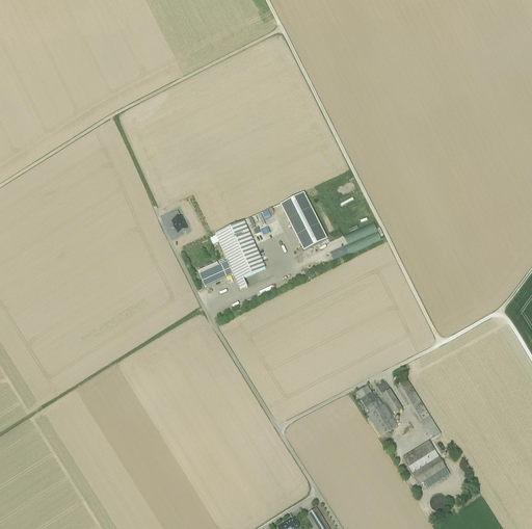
[(303,191),(281,203),(303,249),(327,237),(303,191)]
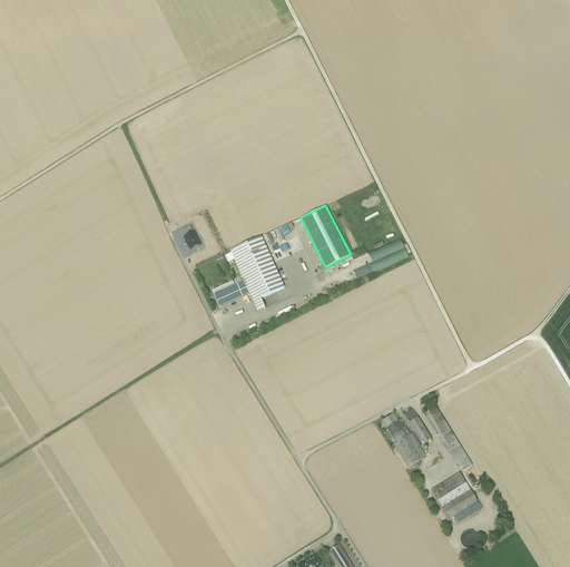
[(183,227),(192,248),(202,244),(194,223),(183,227)]
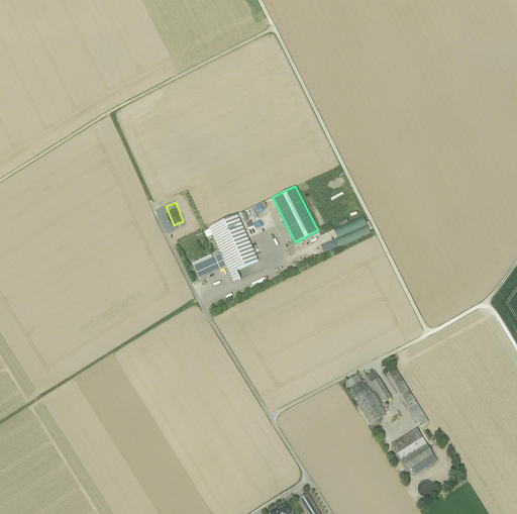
[(236,269),(257,260),(237,213),(209,225),(210,227),(213,233),(221,253),(226,265),(233,280),(240,277),(236,269)]
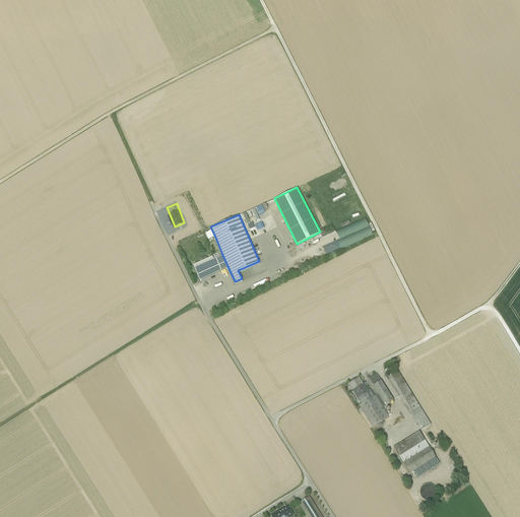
[(339,238),(322,245),(326,254),(373,234),(365,215),(335,229),(339,238)]
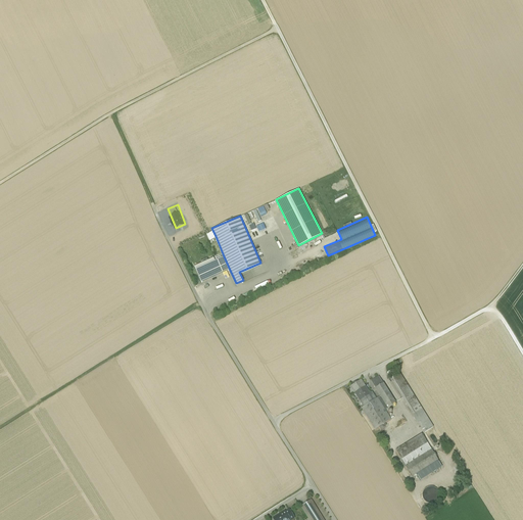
[(216,236),(212,230),(206,232),(209,238),(216,236)]
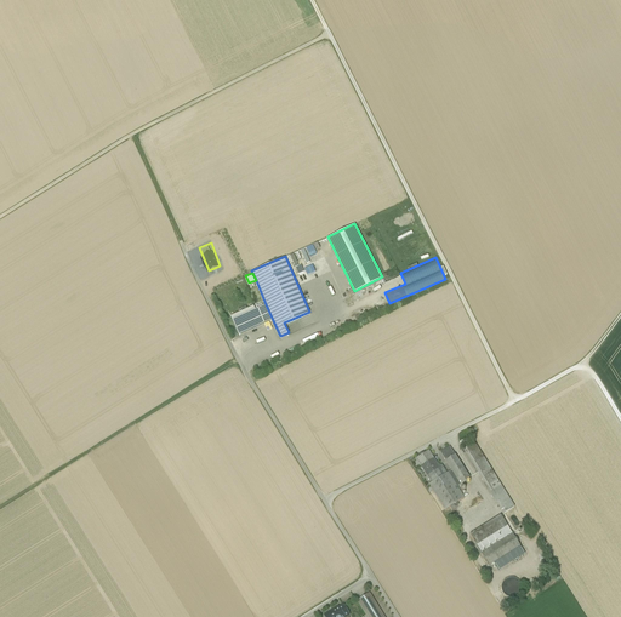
[(231,314),(239,332),(272,318),(266,304),(256,309),(254,304),(231,314)]
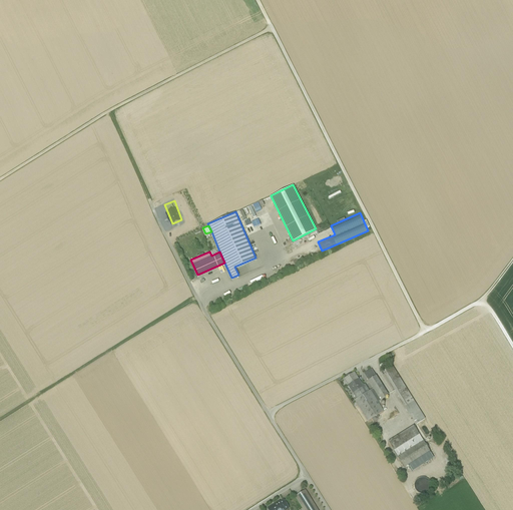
[(383,369),(416,422),(425,417),(392,364),(383,369)]
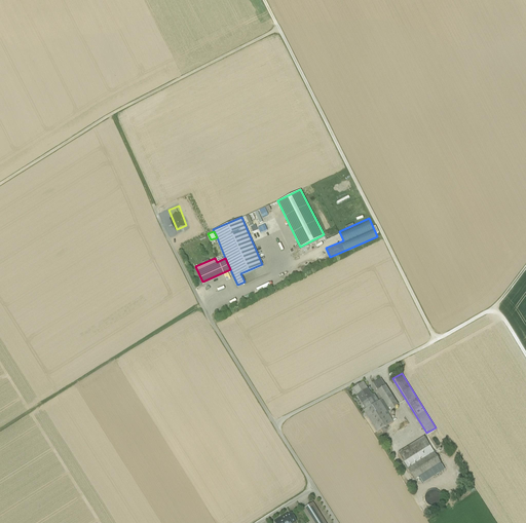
[(382,396),(390,408),(398,403),(381,376),(373,381),(382,396)]
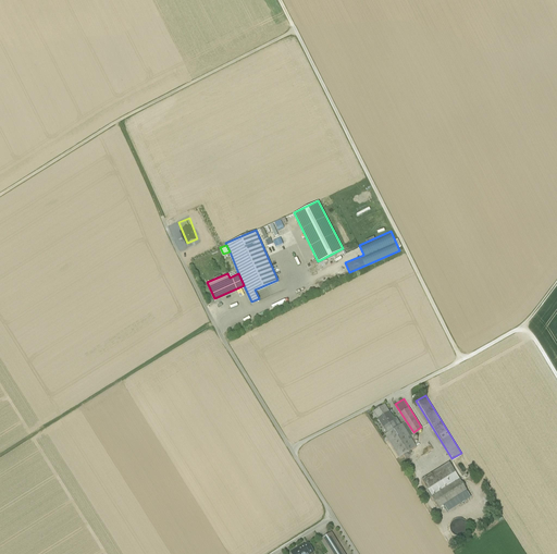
[(378,416),(388,409),(385,403),(382,405),(379,406),(374,409),(378,416)]
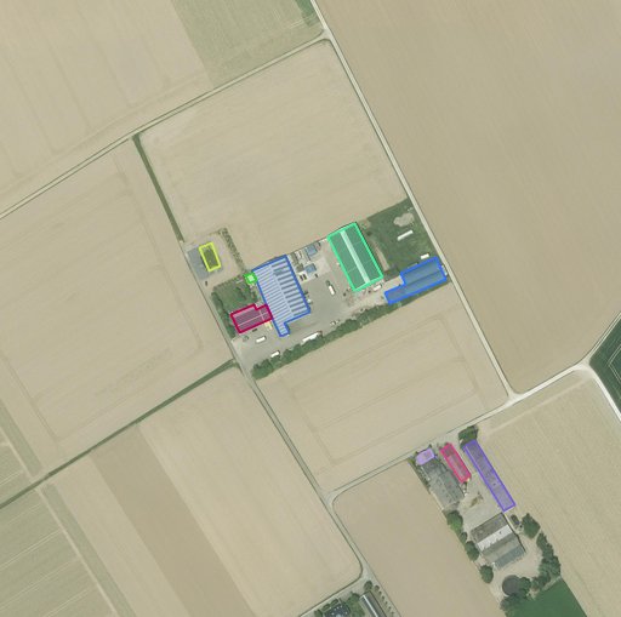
[(433,479),(442,474),(437,467),(439,466),(439,464),(433,456),(421,463),(427,473),(429,472),(433,479)]
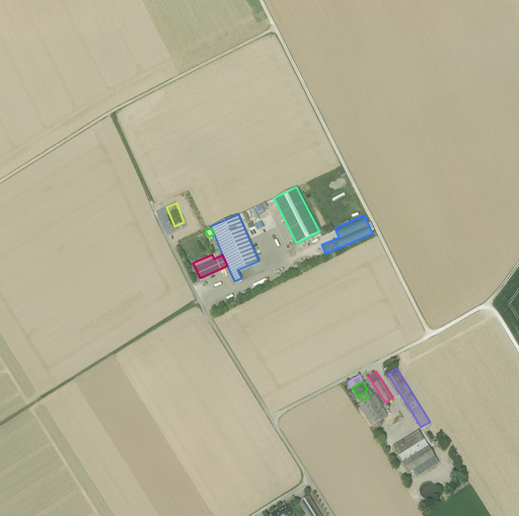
[(377,390),(375,392),(382,404),(385,402),(377,390)]
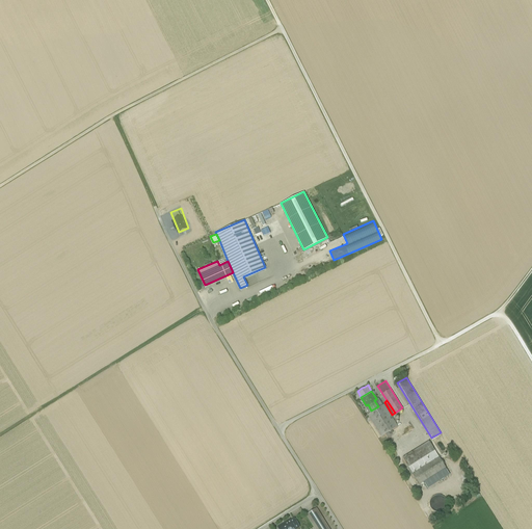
[(378,406),(371,411),(368,413),(381,434),(388,431),(389,432),(391,431),(390,429),(398,424),(392,415),(384,402),(382,403),(378,406)]
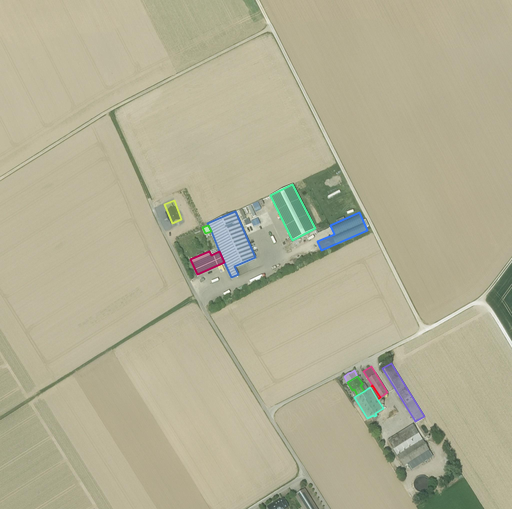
[(433,455),(413,423),(387,439),(403,464),(407,462),(411,468),(433,455)]
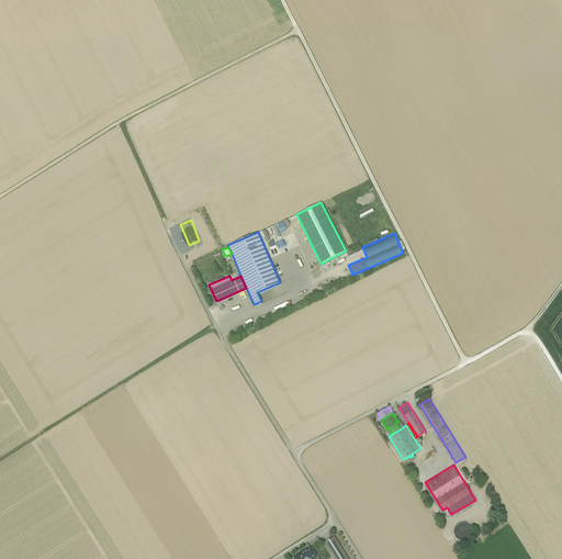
[(464,521),(461,521),(459,521),(457,522),(456,524),(454,526),(453,528),(454,530),(454,534),(457,535),(458,537),(460,538),(463,538),(465,538),(468,537),(469,535),(471,533),(472,530),(472,528),(471,526),(470,524),(469,522),(467,521),(464,521)]
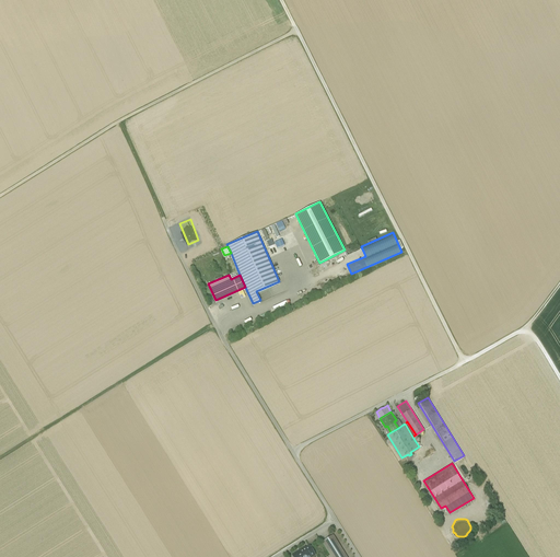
[(348,556),(334,533),(322,541),(333,556),(348,556)]
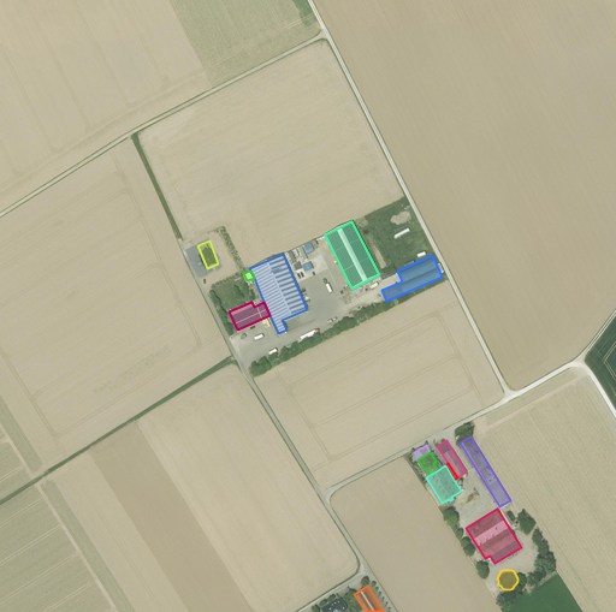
[(329,605),(321,608),(324,611),(341,611),(343,611),(342,610),(347,607),(341,598),(329,605)]
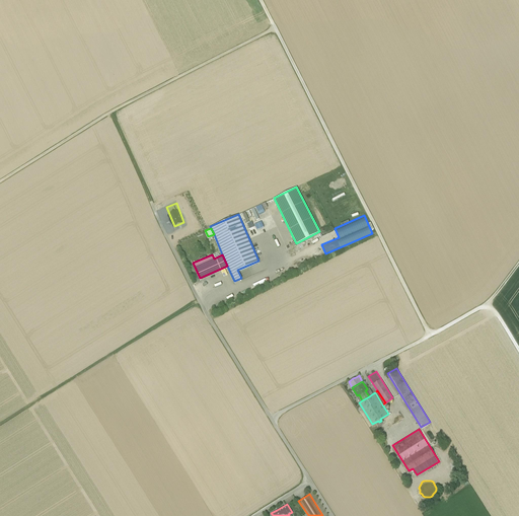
All buildings are outlined.
